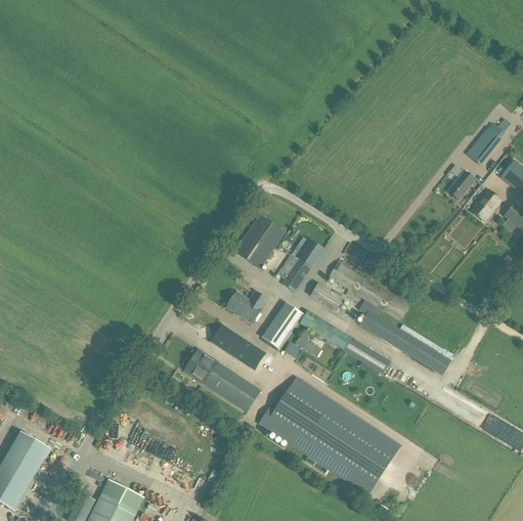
[(487,127),(465,155),(478,165),(499,137),(487,127)]
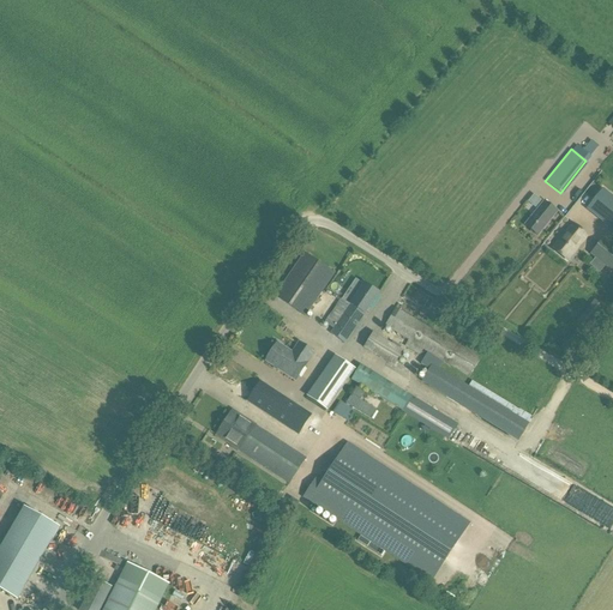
[(612,197),(601,188),(587,206),(612,228),(612,197)]
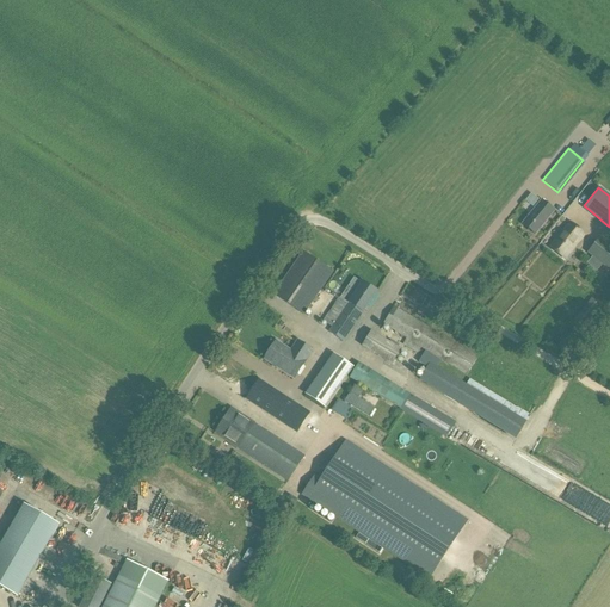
[(533,203),(538,196),(531,191),(527,197),(533,203)]
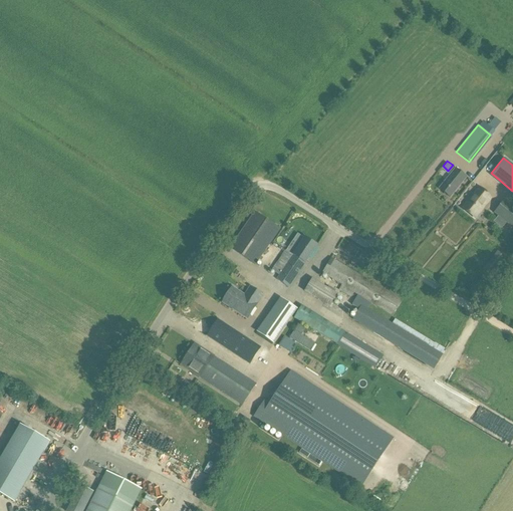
[(455,166),(439,187),(450,196),(466,176),(455,166)]
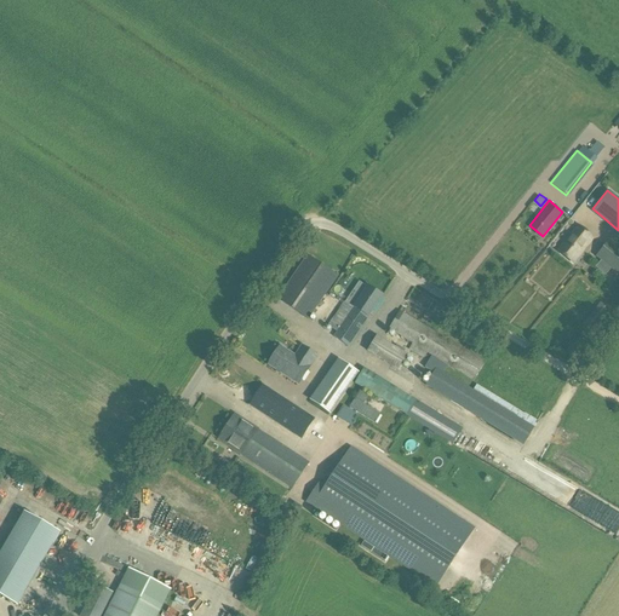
[(577,223),(557,248),(573,260),(592,235),(577,223)]
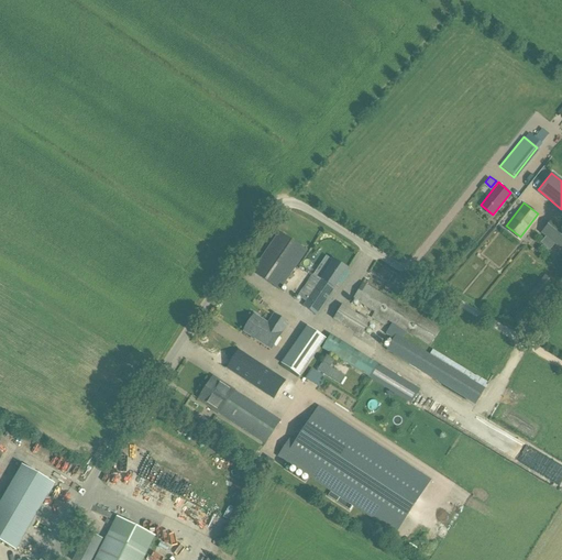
[(561,228),(551,220),(541,232),(561,248),(561,228)]
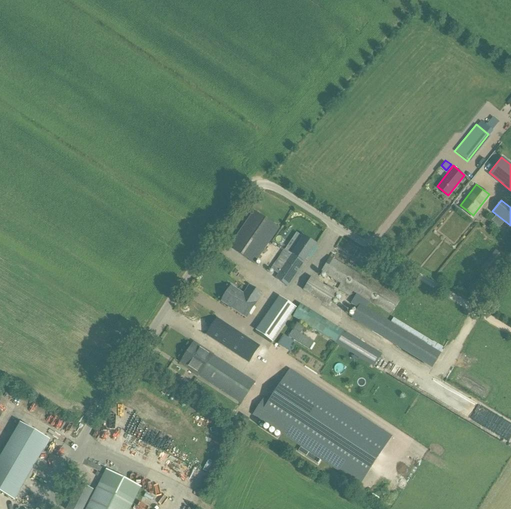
[(254,209),(229,244),(255,262),(279,226),(254,209)]
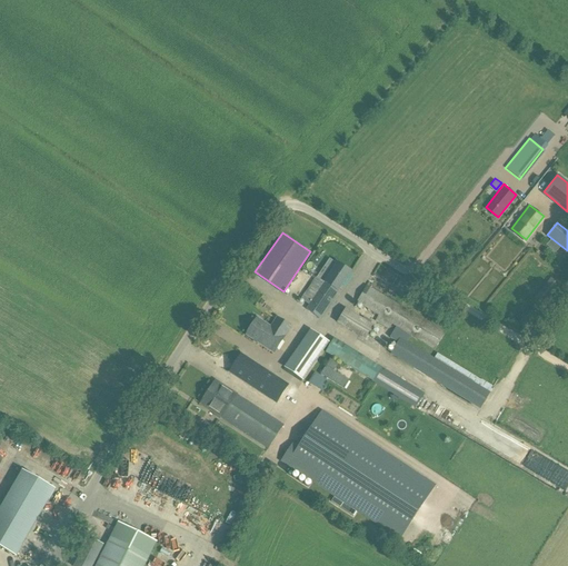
[(316,275),(300,297),(309,303),(306,307),(319,317),(351,270),(338,260),(325,280),(316,275)]
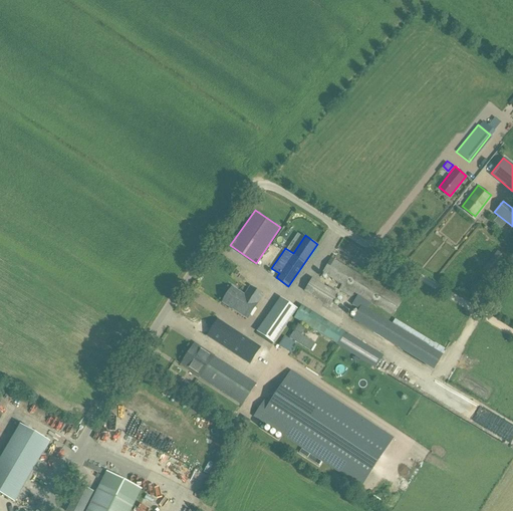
[(331,255),(321,271),(340,283),(338,285),(344,289),(343,291),(350,295),(353,291),(356,293),(351,302),(359,307),(352,317),(434,366),(446,347),(435,340),(435,341),(395,316),(392,322),(366,307),(370,301),(393,314),(403,298),(331,255)]
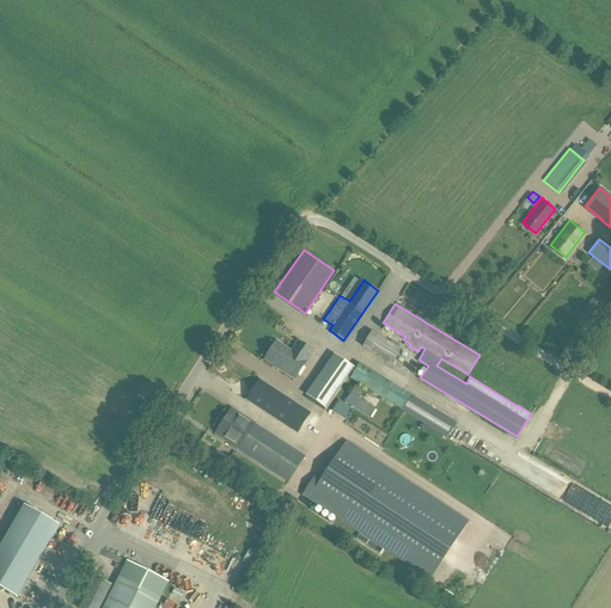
[(276,325),(288,324),(288,314),(276,314),(276,325)]
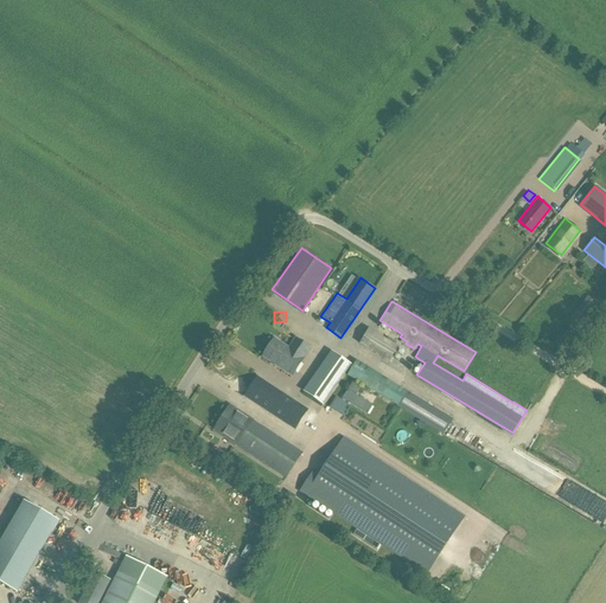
[(369,326),(359,342),(390,360),(400,345),(369,326)]
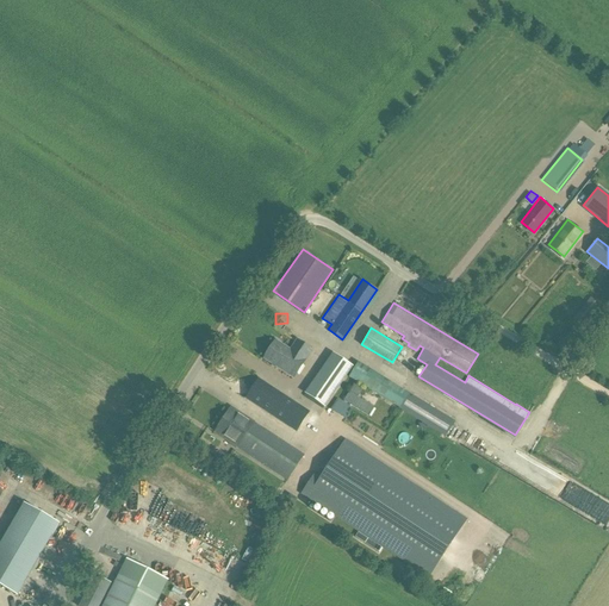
[(275,338),(261,361),(273,368),(275,364),(294,376),(311,349),(296,339),(290,349),(275,338)]
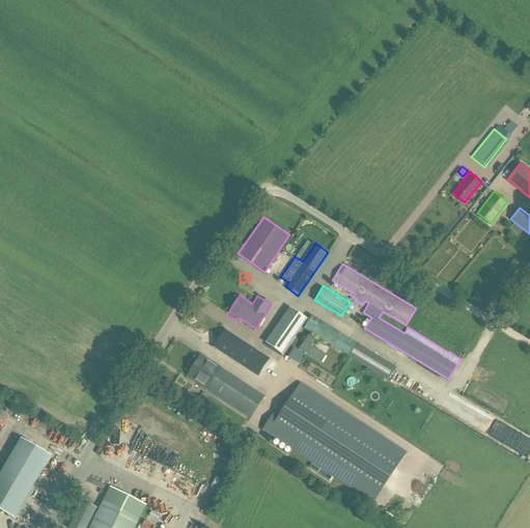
[(266,350),(275,357),(302,321),(284,308),(258,342),(267,349),(266,350)]
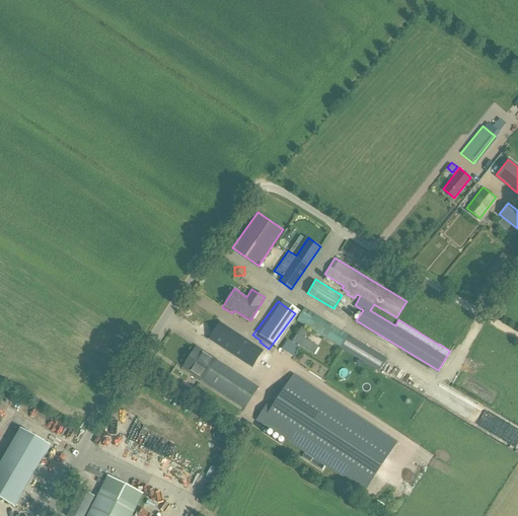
[(388,358),(305,306),(298,319),(380,370),(388,358)]
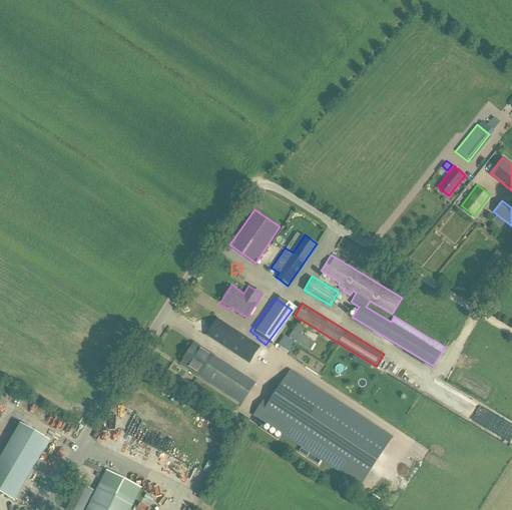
[(253,342),(220,320),(211,335),(244,356),(253,342)]
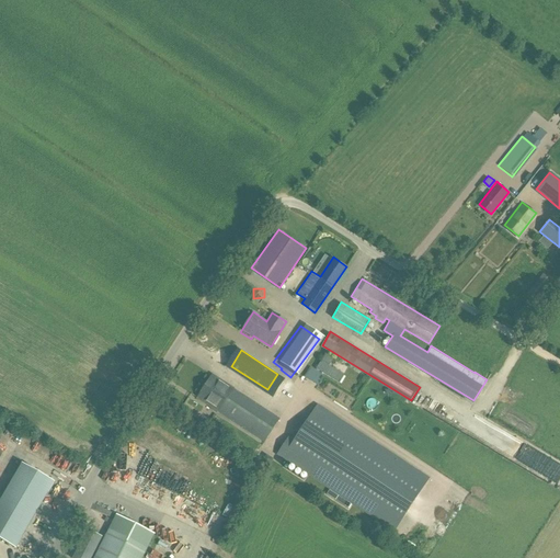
[(326,351),(316,366),(340,382),(345,373),(330,364),(334,356),(326,351)]
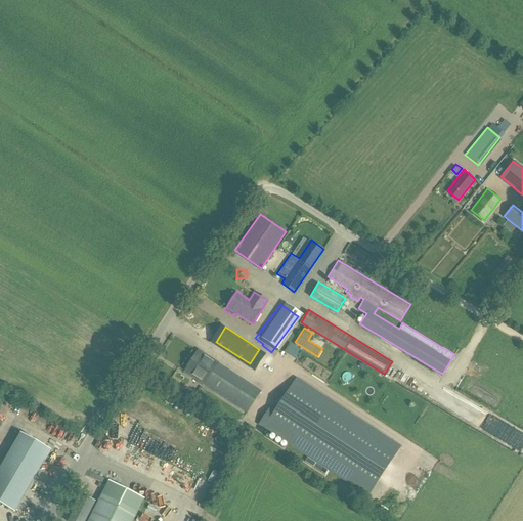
[(301,348),(297,345),(291,354),(296,357),(301,348)]
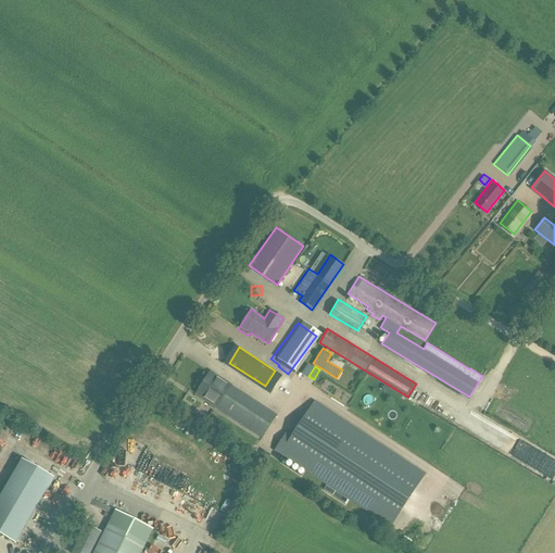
[(210,371),(196,392),(214,404),(228,382),(210,371)]
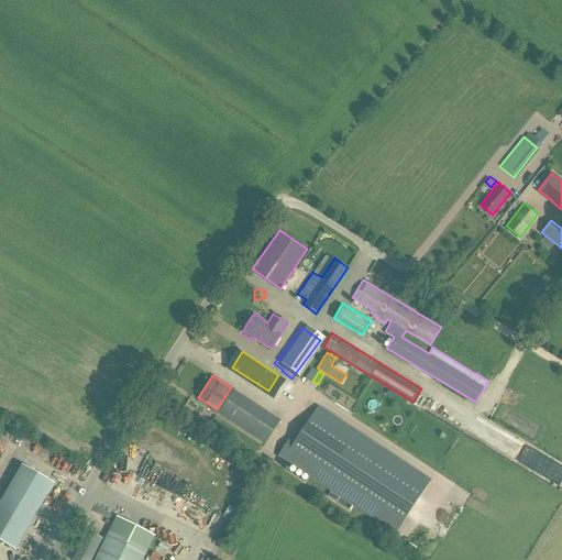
[(265,442),(282,418),(231,386),(231,387),(217,409),(216,410),(265,442)]
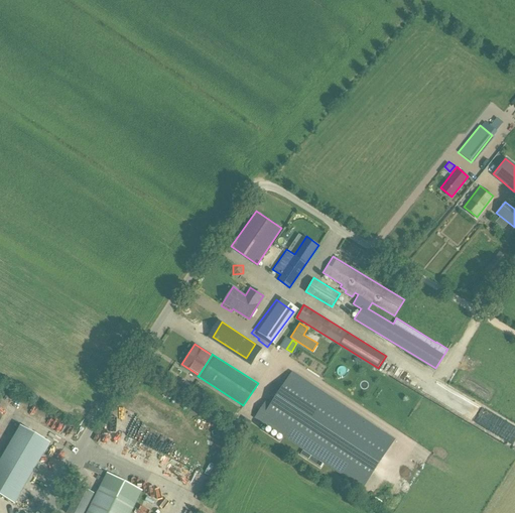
[(366,483),(394,438),(292,372),(272,403),(267,400),(256,417),(261,420),(363,487),(366,483)]
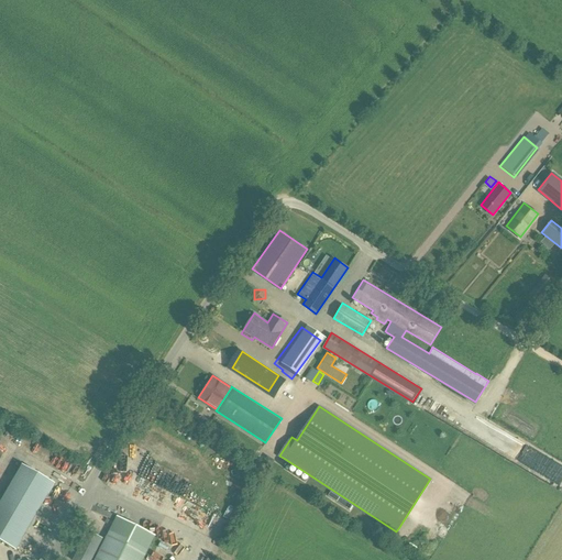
[(22,459),(0,496),(0,539),(15,548),(56,479),(22,459)]
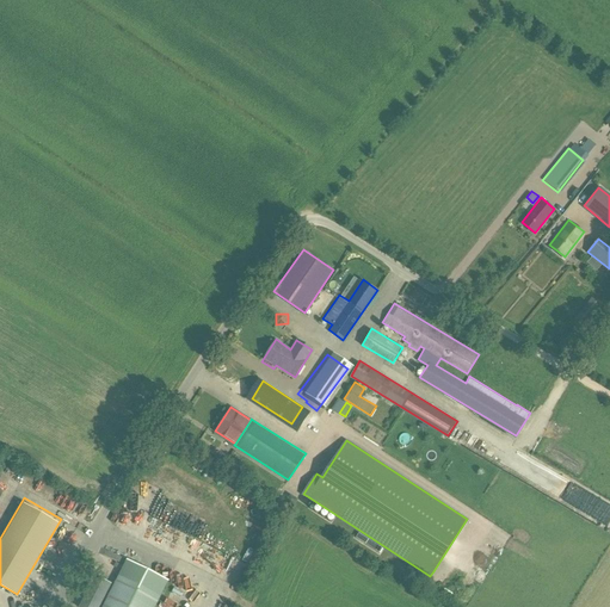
[(609,503),(608,502),(599,516),(609,522),(609,521),(609,503)]
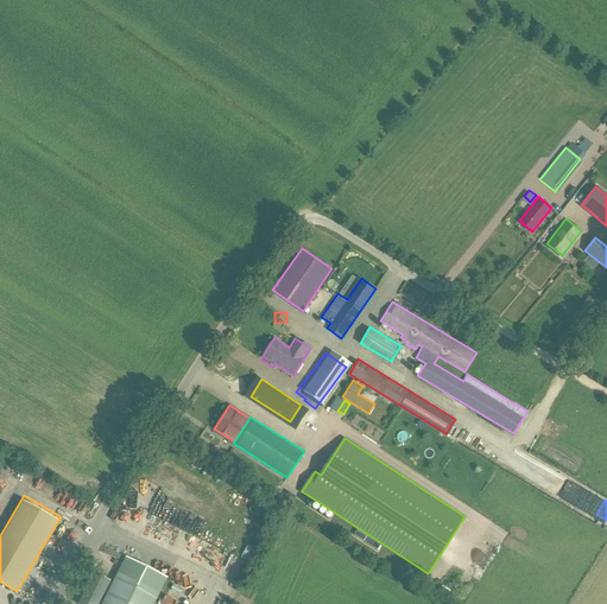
[(155,517),(150,531),(165,535),(169,522),(155,517)]
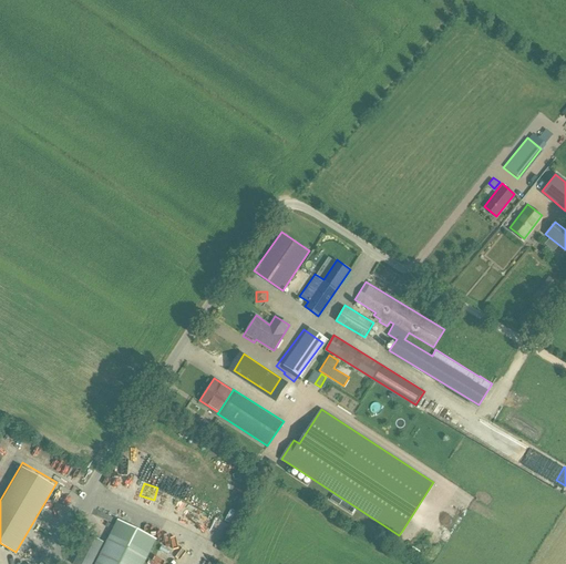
[(354,508),(332,493),(330,498),(352,512),(354,508)]
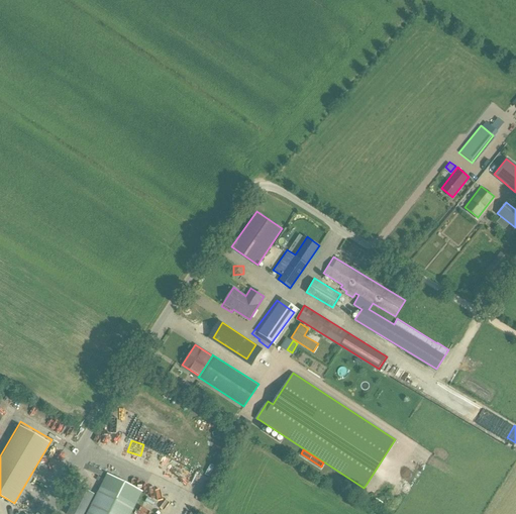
[(109,469),(86,513),(130,513),(144,488),(109,469)]
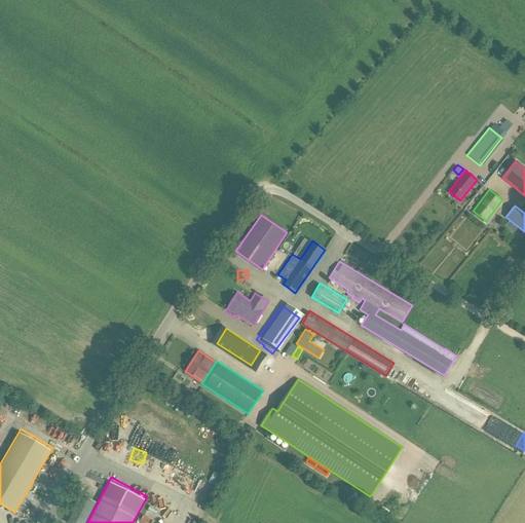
[(74,522),(85,495),(78,492),(67,519),(74,522)]
